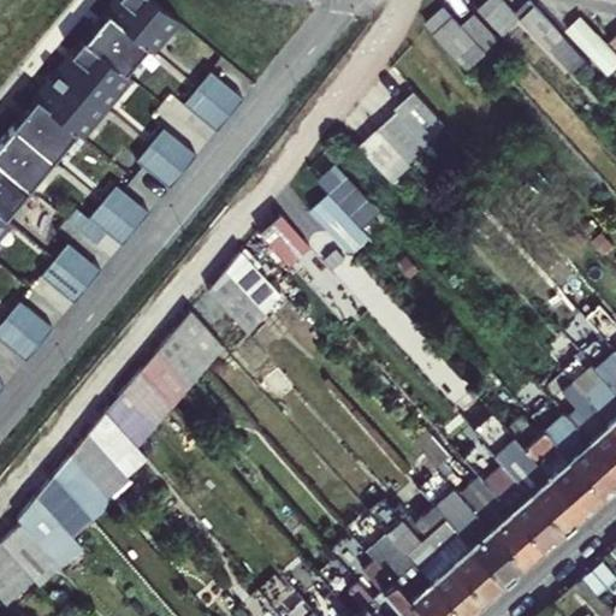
[(177,18),(154,0),(117,0),(84,40),(82,39),(70,54),(72,55),(0,141),(0,231),(9,221),(5,218),(77,131),(80,135),(128,77),(124,73),(148,46),(152,48),(177,18)]
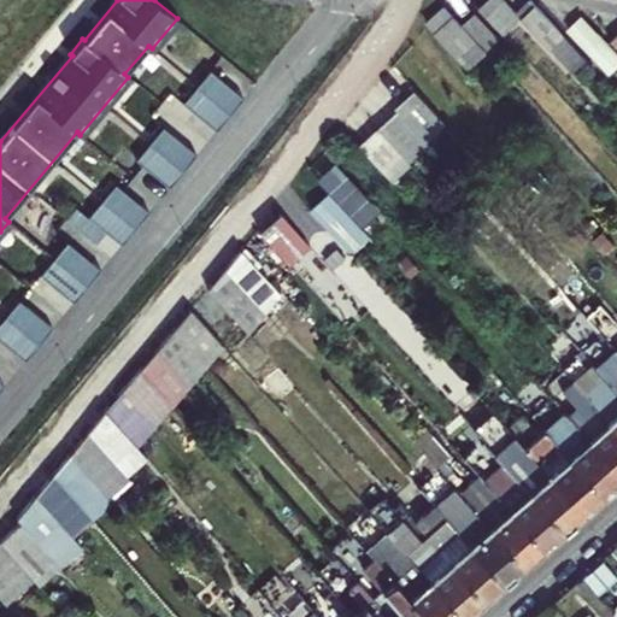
[(505,35),(522,19),(518,15),(503,0),(491,0),(482,10),(505,35)]
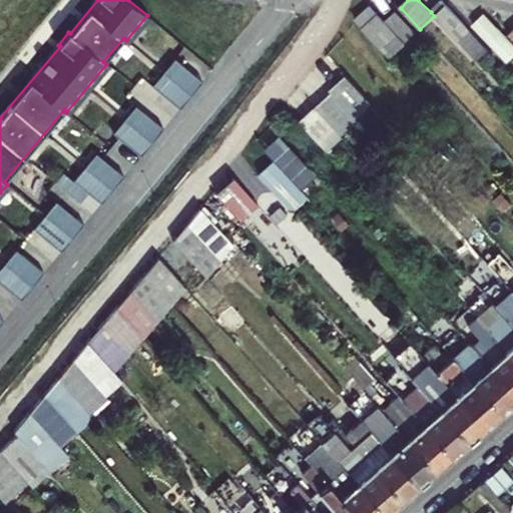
[(487,50),(443,2),(431,12),(434,16),(476,61),(487,50)]
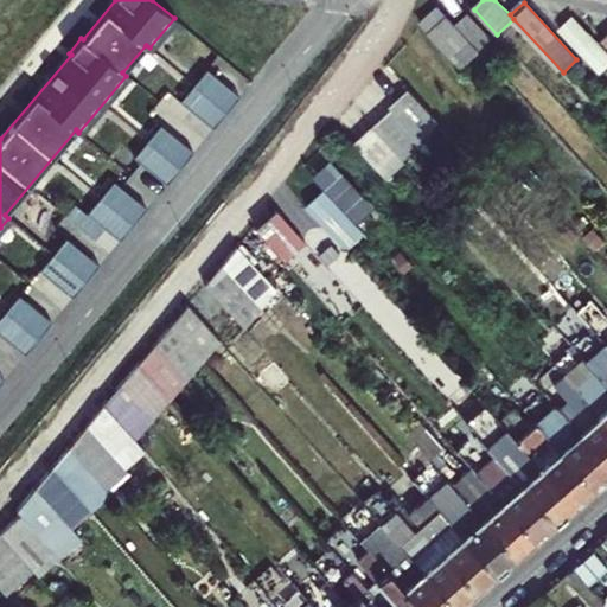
[(479,50),(478,49),(457,25),(441,8),(421,26),(459,69),(479,50)]
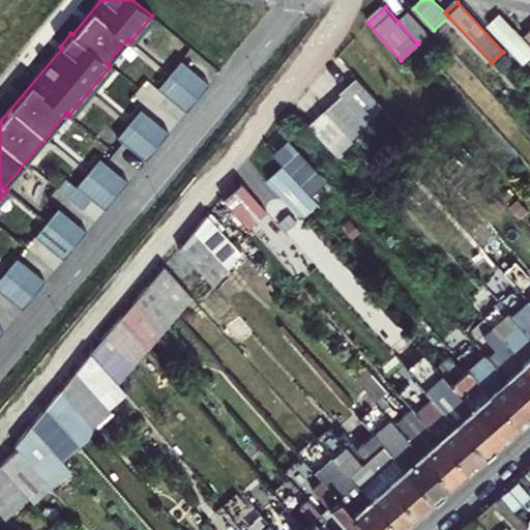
[(408,12),(399,22),(417,42),(428,33),(408,12)]
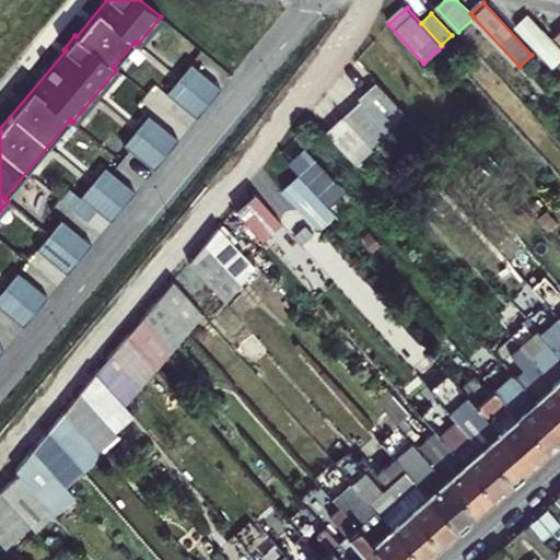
[(559,48),(529,16),(516,28),(555,68),(559,62),(559,48)]
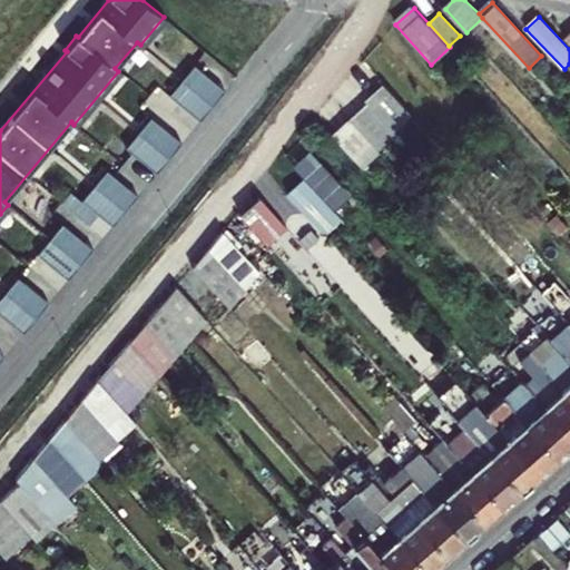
[(226,91),(194,65),(169,95),(202,121),(226,91)]
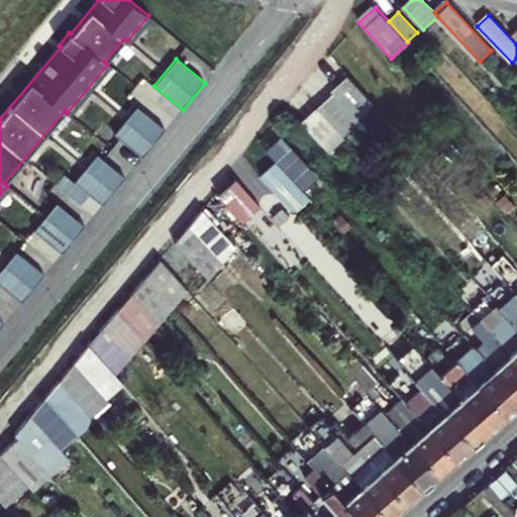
[(336,96),(360,122),(376,108),(350,80),(334,94),(336,96)]
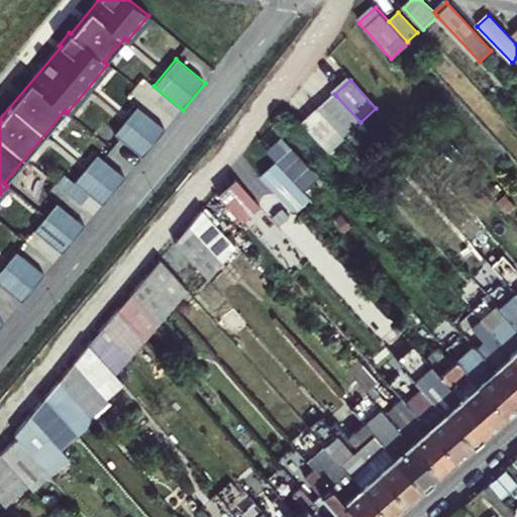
[(336,96),(319,112),(345,140),(363,124),(360,122),(336,96)]
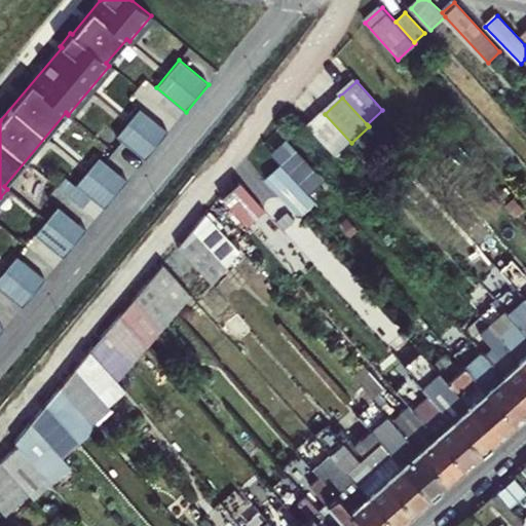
[(168,133),(139,108),(116,136),(146,160),(168,133)]
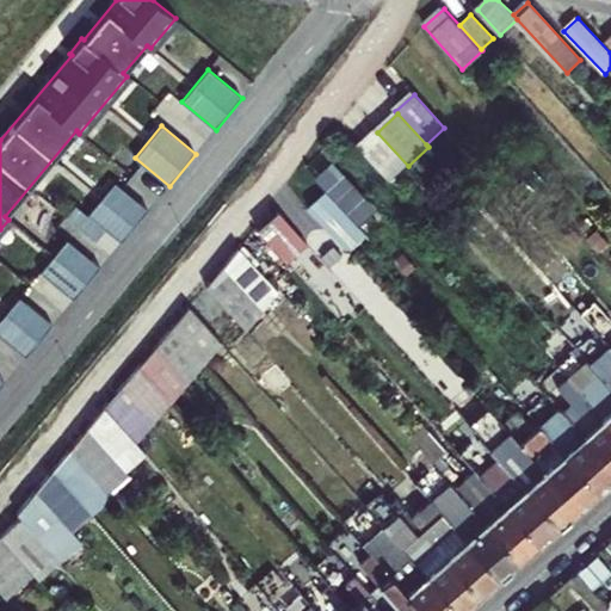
[(377,133),(359,149),(389,183),(408,166),(377,133)]
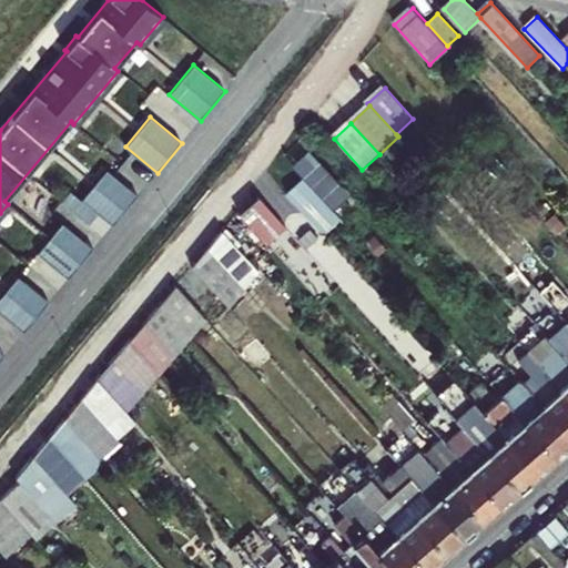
[(305,182),(343,223),(362,206),(320,161),(302,178),(305,182)]
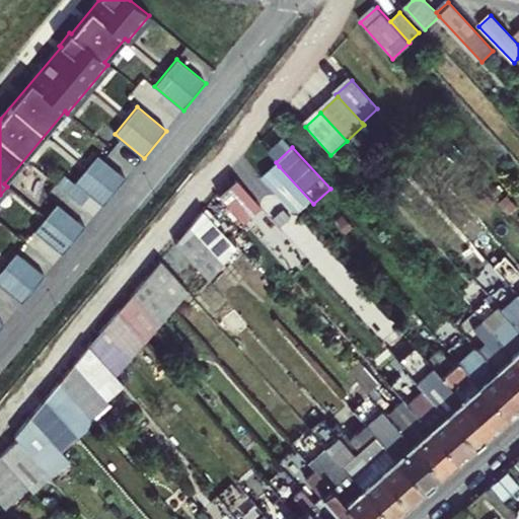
[(127,178),(96,154),(74,181),(103,206),(127,178)]
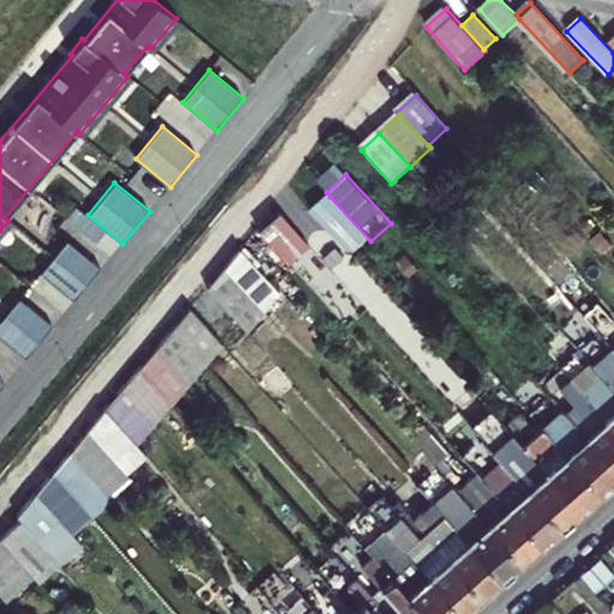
[(330,197),(311,214),(351,258),(371,241),(330,197)]
